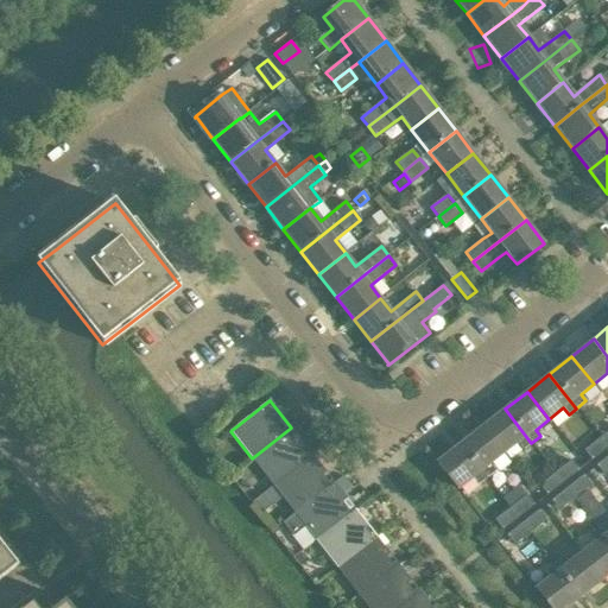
[(531,443),(505,409),(482,426),(504,455),(518,443),(524,450),(531,443)]
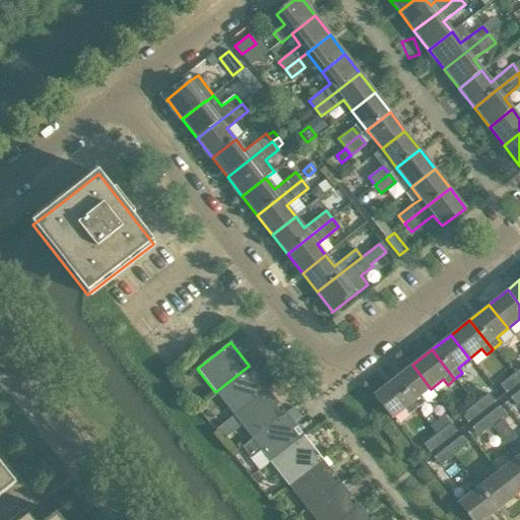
[(431,389),(412,365),(393,380),(415,409),(424,403),(419,397),(431,389)]
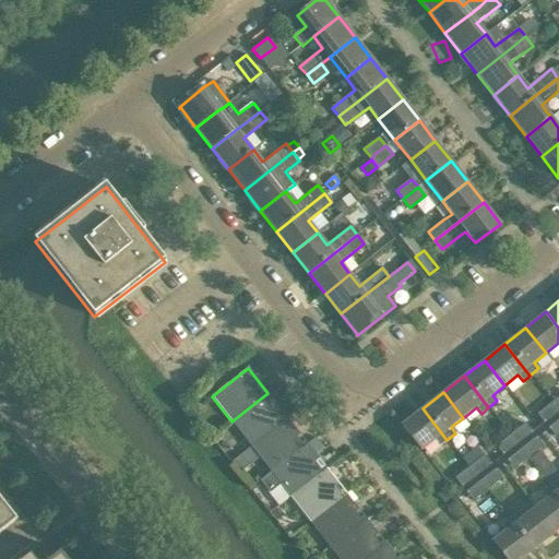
[(287,418),(268,393),(232,421),(251,447),(287,418)]
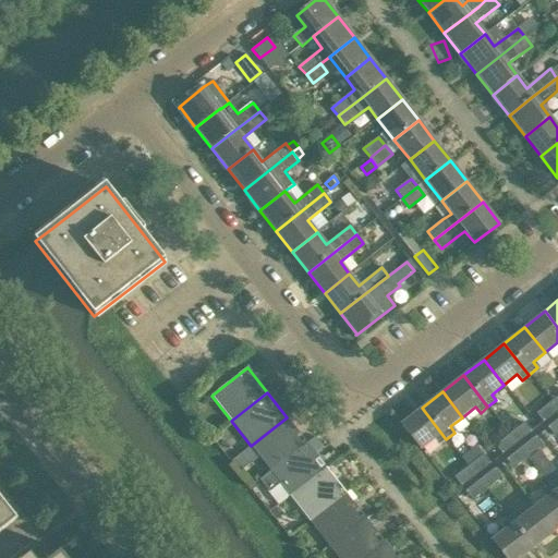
[(536,413),(543,422),(557,411),(550,402),(536,413)]
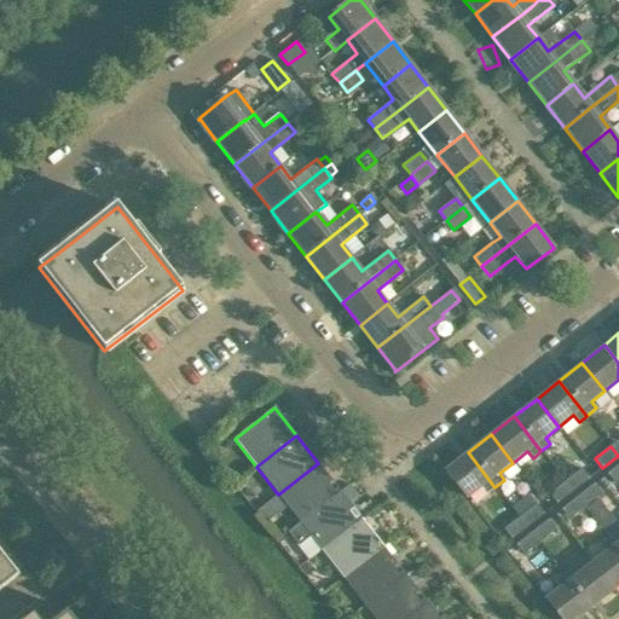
[(495,487),(468,452),(444,470),(466,499),(481,487),(487,493),(495,487)]
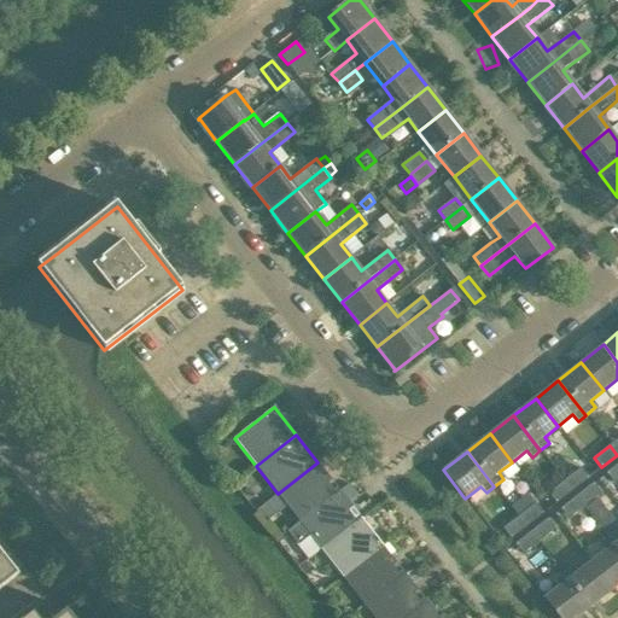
[(318,462),(278,494),(299,522),(339,490),(318,462)]
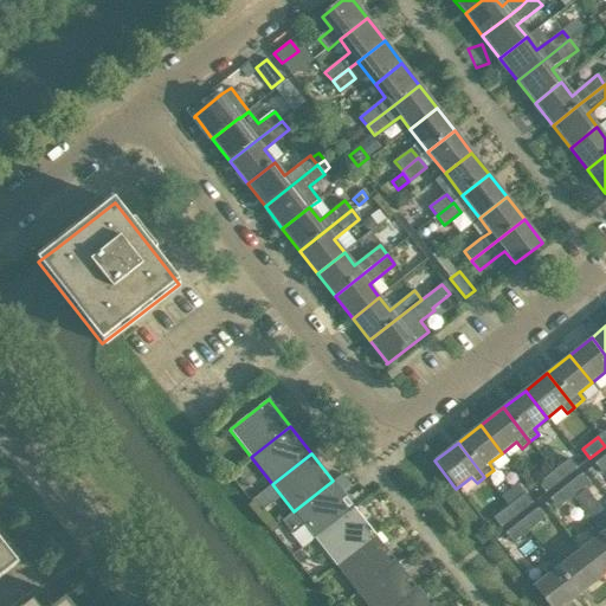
[(605,453),(594,464),(601,474),(605,469),(605,453)]
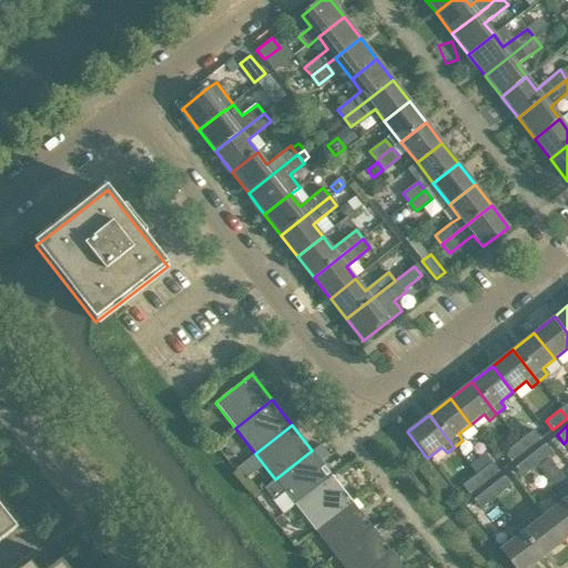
[(526,450),(540,439),(534,430),(519,442),(526,450)]
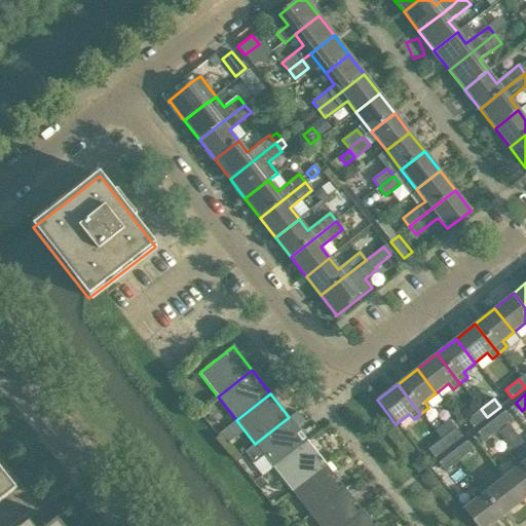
[(487,417),(481,409),(466,420),(473,428),(487,417)]
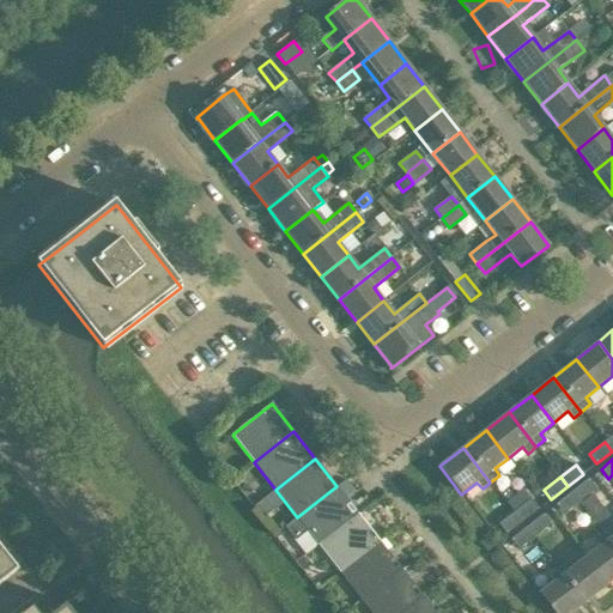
[(356,491),(346,479),(337,486),(346,498),(356,491)]
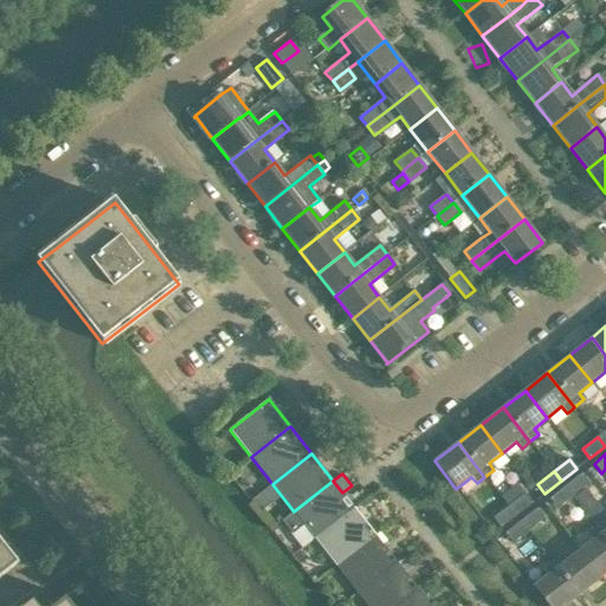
[(566,487),(573,496),(590,483),(581,474),(566,487)]
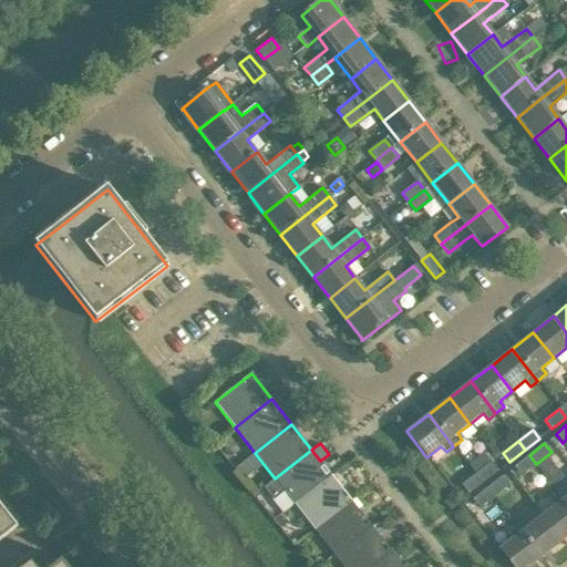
[(320,461),(311,450),(275,478),(295,504),(331,475),(320,461)]
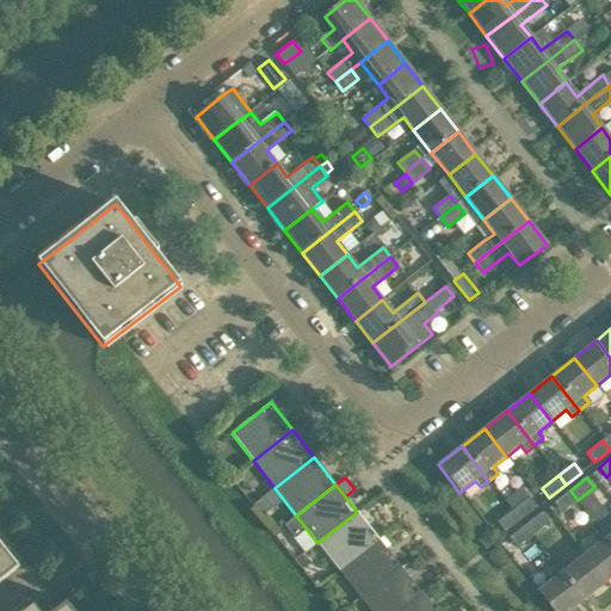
[(571,491),(554,503),(562,512),(578,500),(571,491)]
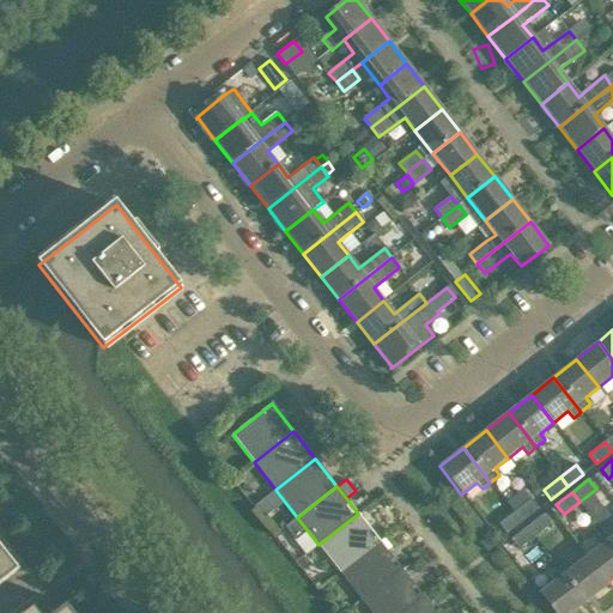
[(592,515),(602,507),(593,495),(582,503),(592,515)]
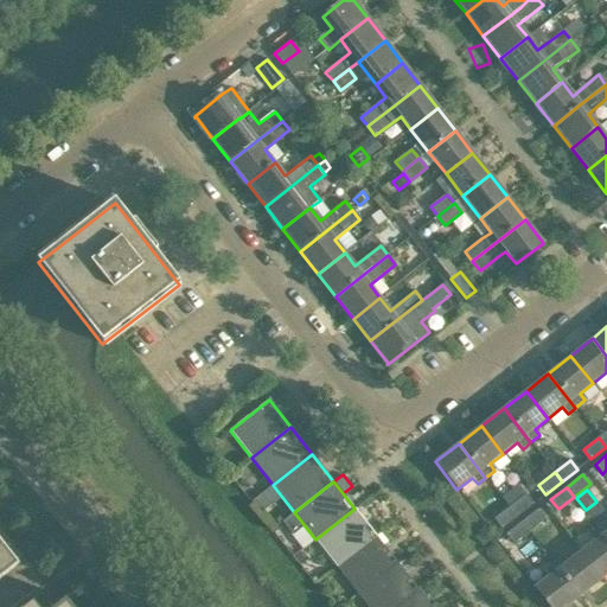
[(510,508),(517,516),(534,504),(525,494),(510,508)]
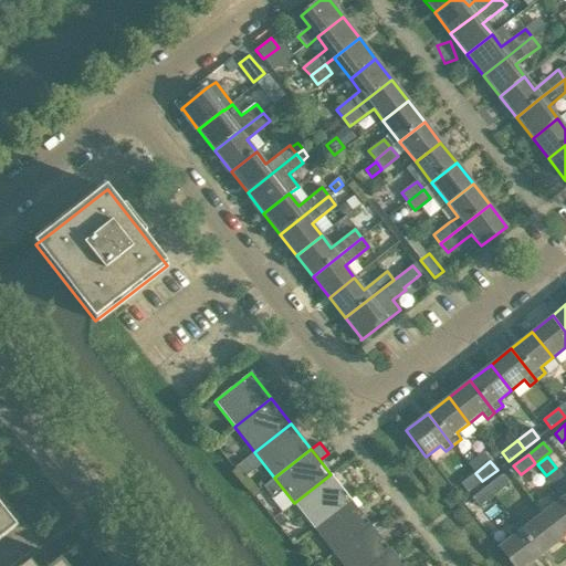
[(461,484),(468,493),(482,481),(475,473),(461,484)]
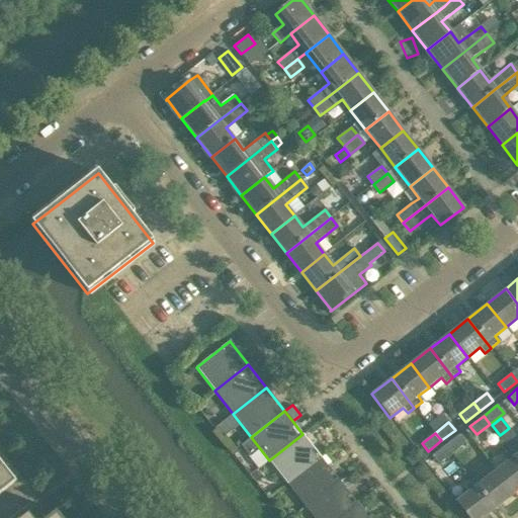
[(269,460),(287,484),(321,457),(303,434),(269,460)]
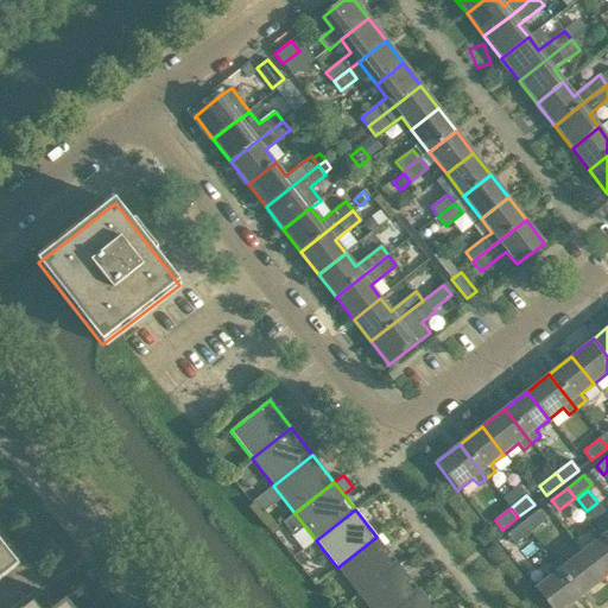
[(523,523),(531,532),(546,520),(538,511),(523,523)]
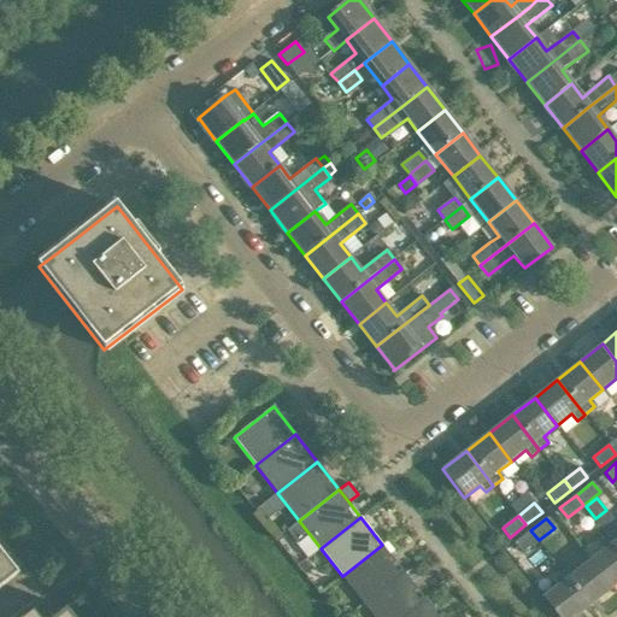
[(530,530),(513,544),(522,553),(539,540),(530,530)]
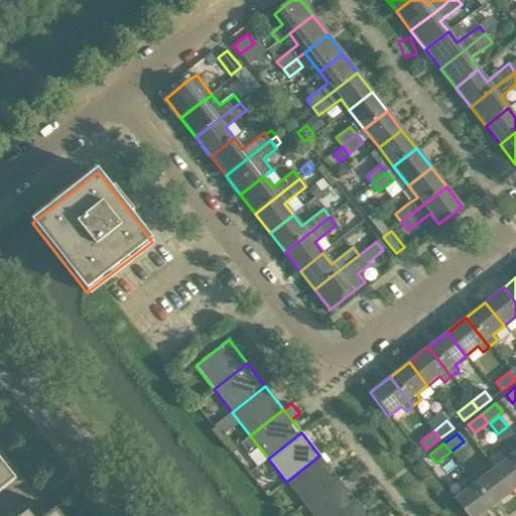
[(512,493),(515,489),(515,459),(508,448),(501,454),(500,453),(489,461),(494,469),(493,470),(512,493)]
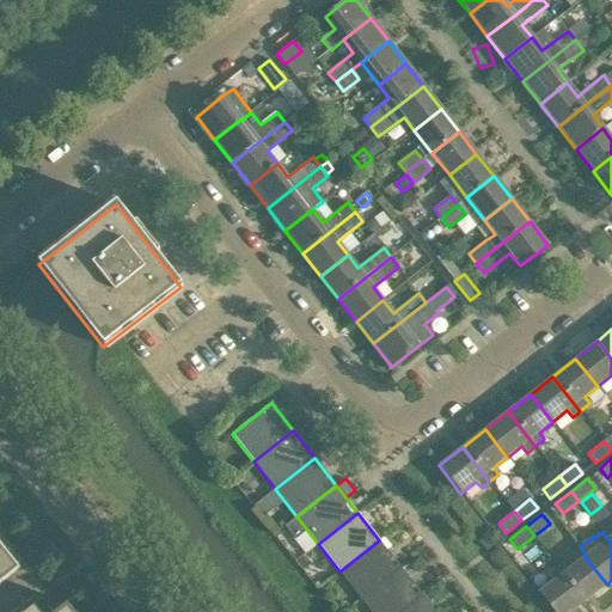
[(401,568),(379,540),(340,571),(361,599),(401,568)]
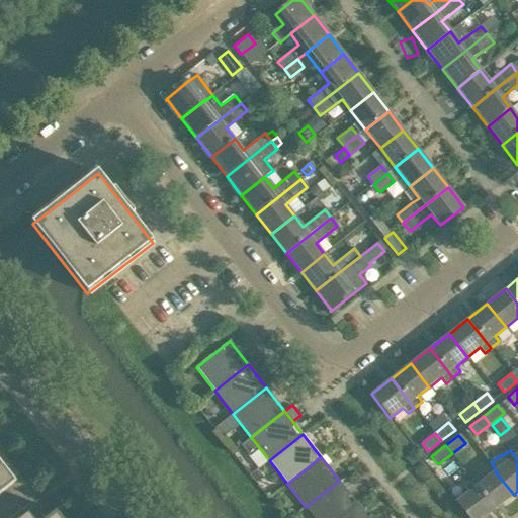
[(0,494),(15,482),(12,478),(0,461),(0,494)]
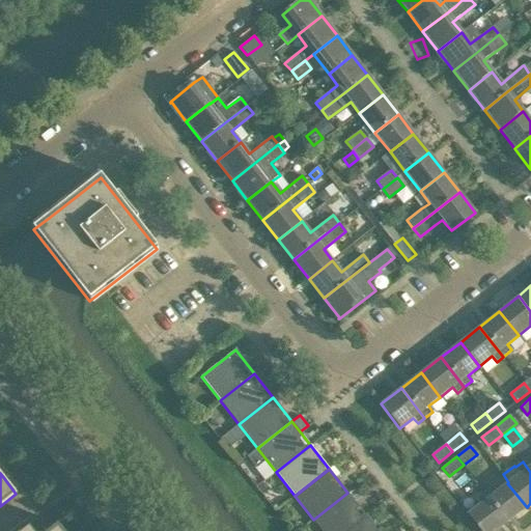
[(507,523),(527,507),(507,483),(496,492),(492,485),(483,493),(507,523)]
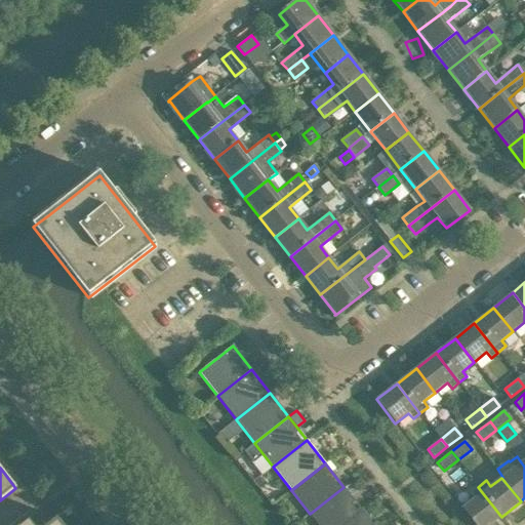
[(310,514),(318,524),(344,524),(362,511),(344,487),(310,514)]
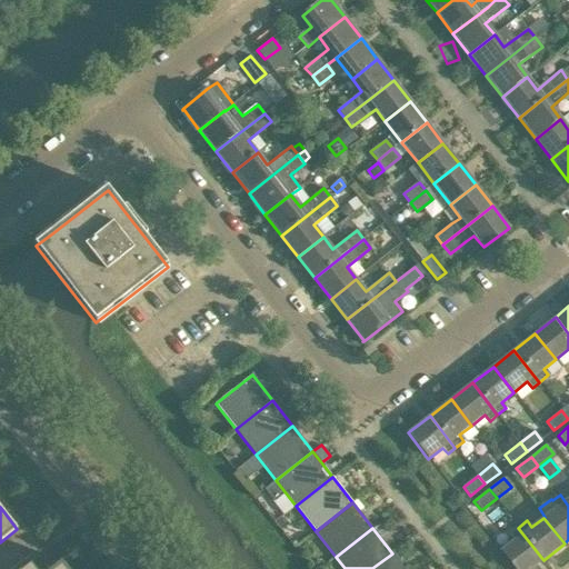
[(515,568),(531,568),(543,560),(518,528),(510,533),(515,540),(501,551),(515,568)]
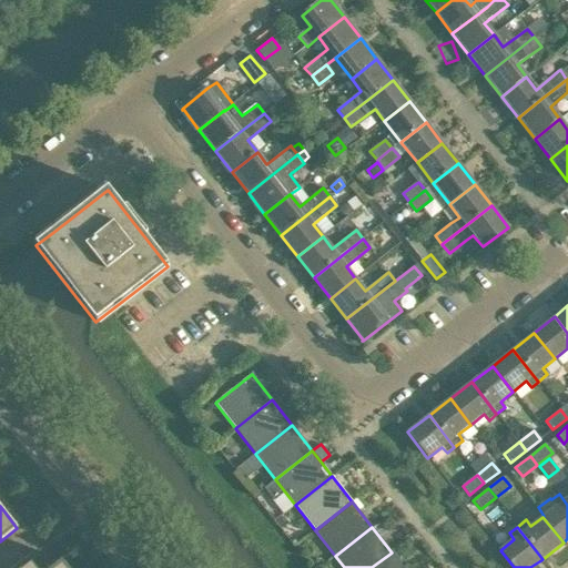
[(404,567),(392,553),(372,567),(404,567)]
